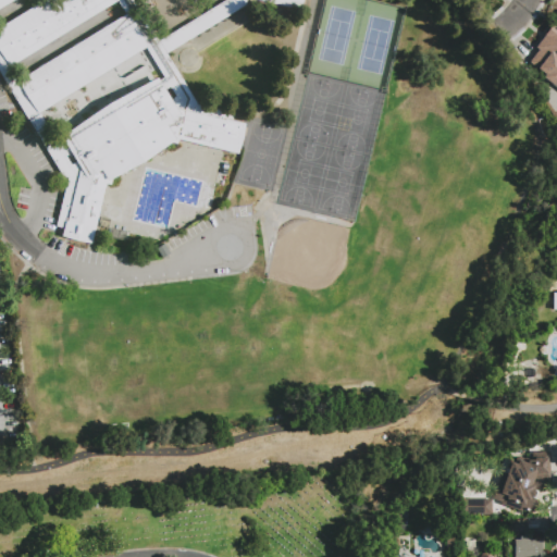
[(304,0),(301,10),(260,0),(254,0),(166,53),(198,104),(233,113),(231,121),(245,124),(238,153),(177,139),(106,184),(91,244),(61,237),(63,227),(56,226),(66,181),(0,72),(0,26),(41,0),(12,0),(0,8),(0,0),(304,0)]
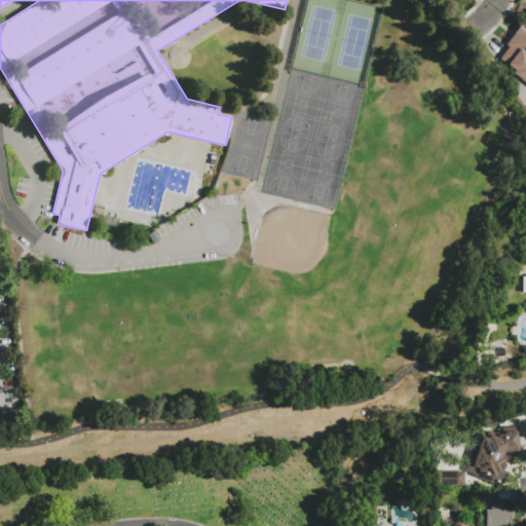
[(525,75),(516,69),(520,64),(514,59),(512,62),(504,57),(518,37),(525,43),(525,75)]
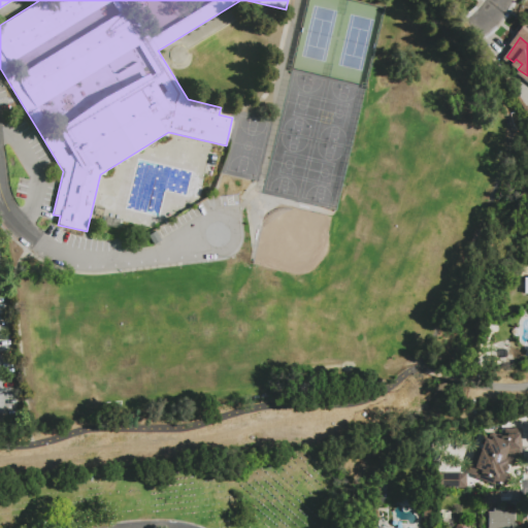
[(518,450),(518,458),(514,458),(514,470),(501,470),(501,471),(505,471),(505,481),(500,481),(500,489),(486,489),(486,465),(488,465),(488,449),(501,449),(502,439),(513,439),(513,450),(518,450)]
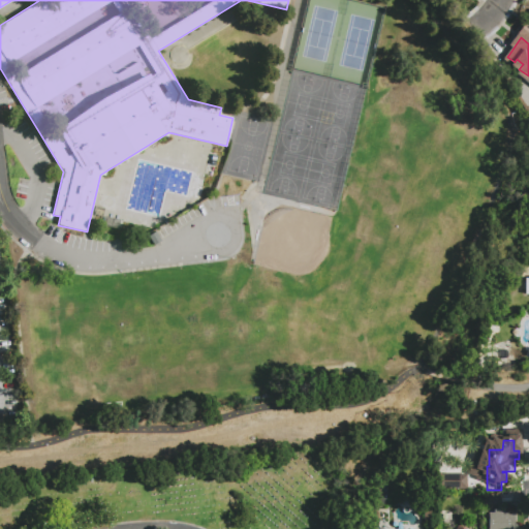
[(465,487),(465,473),(437,474),(437,487),(465,487)]
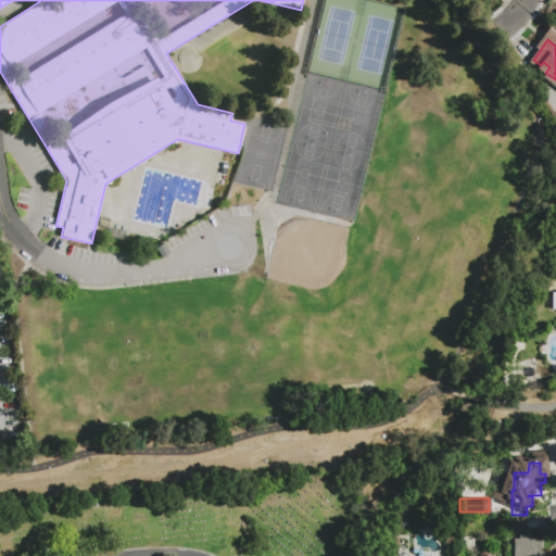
[(393,506),(407,506),(407,531),(393,531),(393,506)]
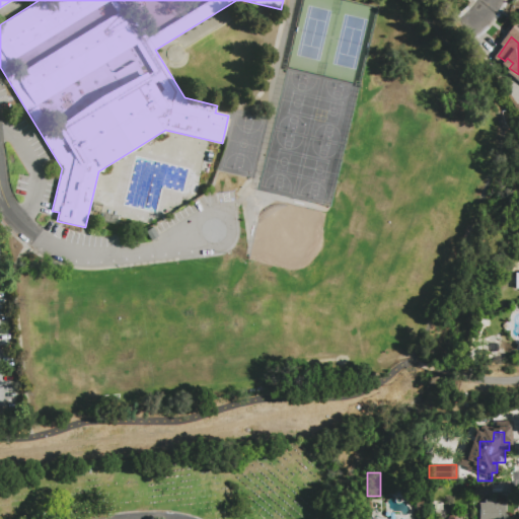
[(491,485),(491,495),(473,495),(473,485),(491,485)]
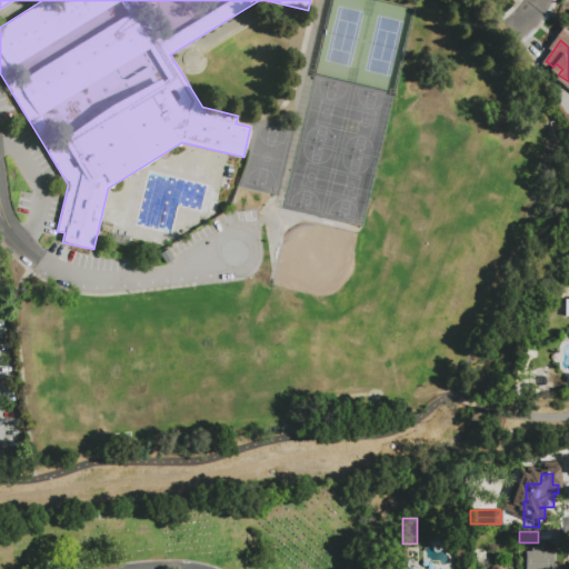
[(557,565),(556,568),(525,568),(525,551),(530,551),(530,548),(539,548),(539,551),(553,551),(553,565),(557,565)]
